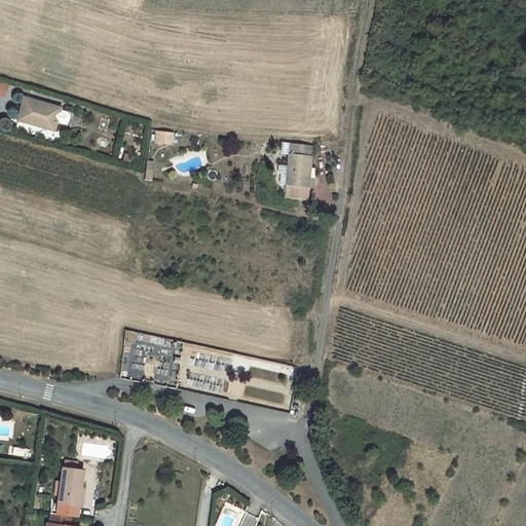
[(17,119),(53,129),(57,121),(67,125),(71,112),(60,109),(61,108),(24,98),(17,119)]
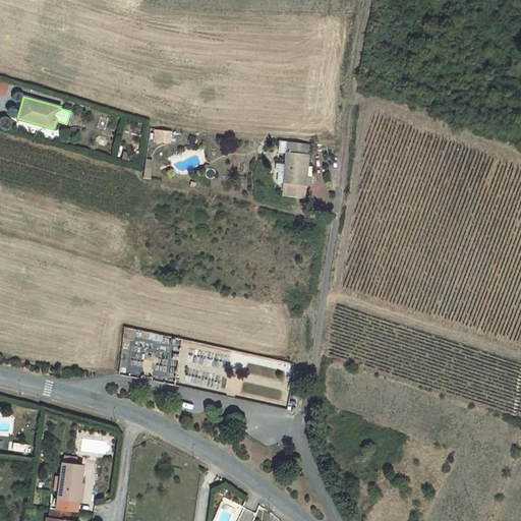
[(154,129),(154,140),(171,142),(172,130),(154,129)]
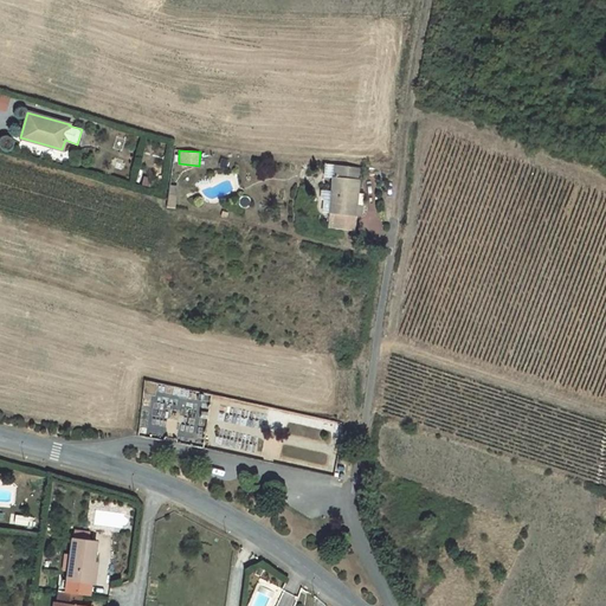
[(329,211),(329,212),(335,213),(342,213),(342,218),(353,219),(353,214),(355,214),(356,204),(360,167),(326,163),(324,175),(333,176),(331,192),(321,191),(321,199),(323,199),(322,210),(329,211)]
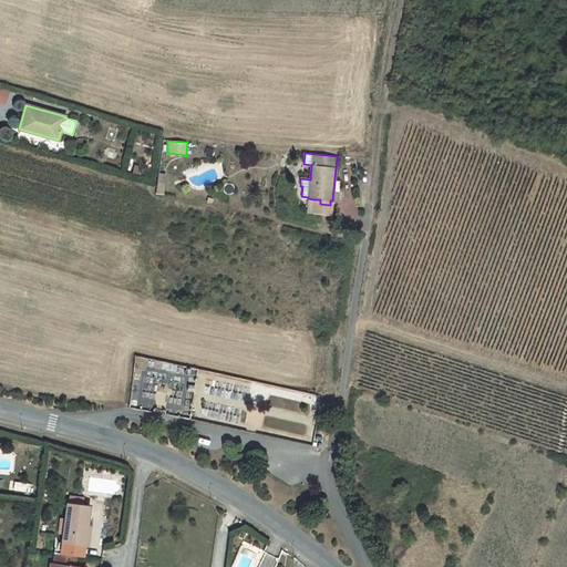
[(320,199),(313,199),(312,212),(329,213),(330,205),(320,204),(320,199)]
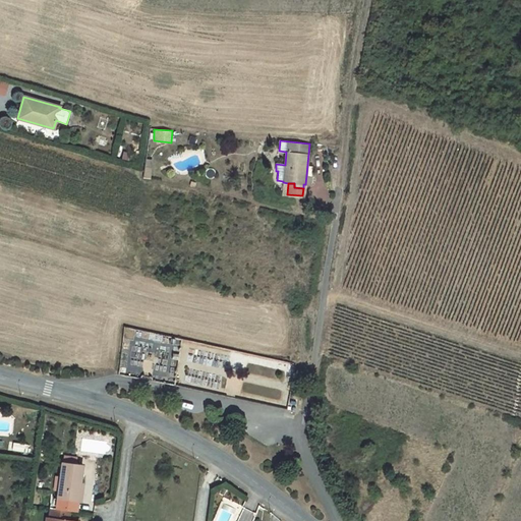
[(75,512),(76,502),(74,502),(76,484),(79,484),(81,465),(75,465),(67,463),(62,463),(61,463),(59,477),(58,490),(56,499),(53,499),(51,509),(69,511),(75,512)]
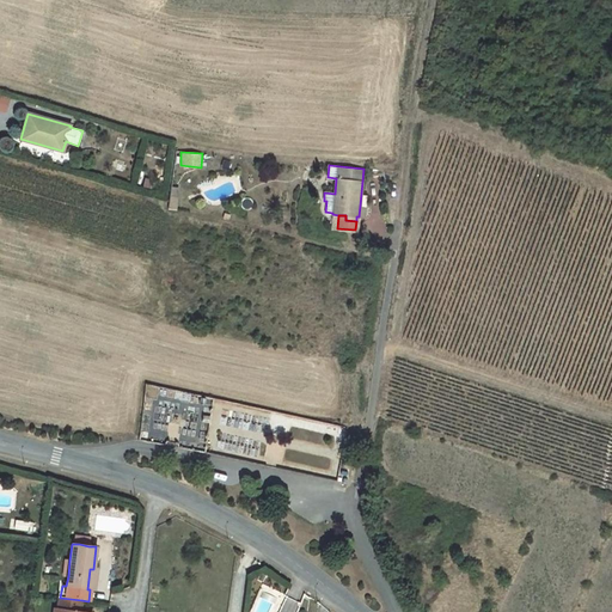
[(97,570),(93,569),(90,569),(87,589),(90,589),(95,589),(97,570)]
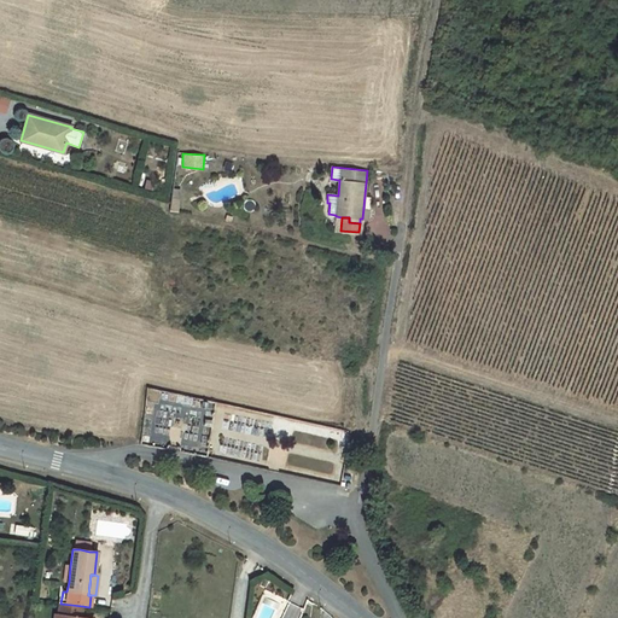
[(81,617),(82,606),(60,604),(60,602),(58,614),(81,617)]
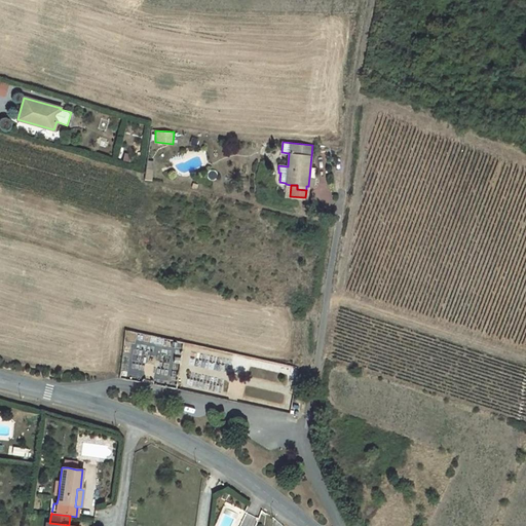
All buildings are outlined.
